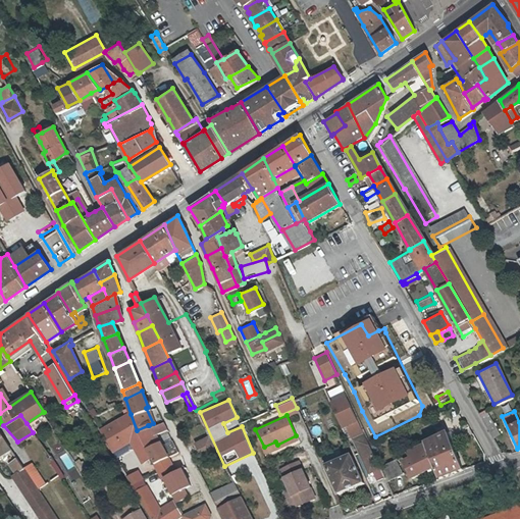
[(492,437),(500,434),(488,415),(482,419),(492,437)]
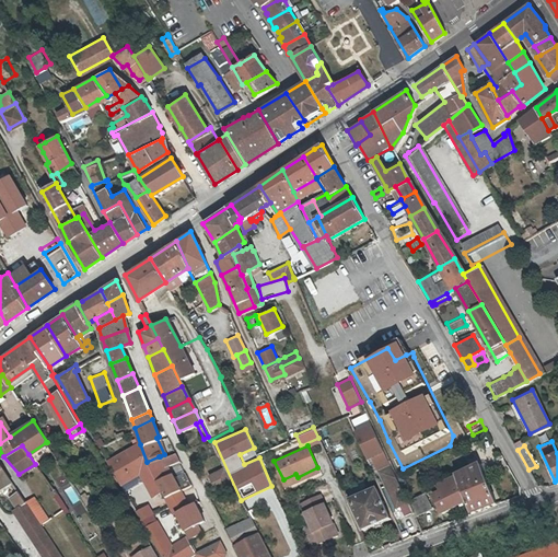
[(159,456),(147,462),(152,472),(164,465),(177,457),(173,450),(164,454),(160,456),(159,456)]
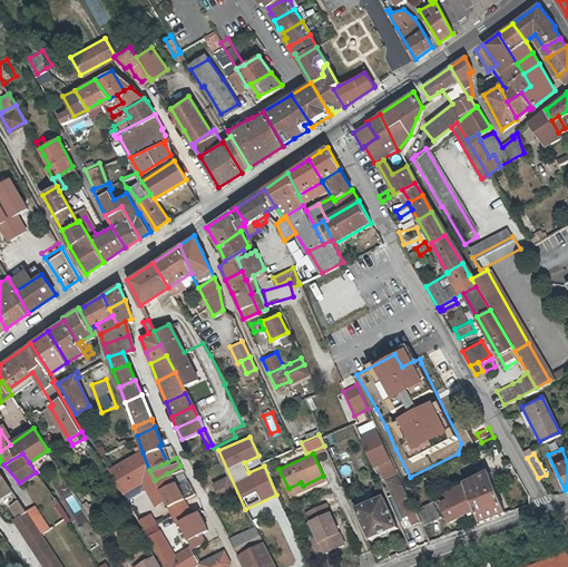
[(478,518),(479,521),(505,511),(488,470),(463,482),(475,509),(478,518)]
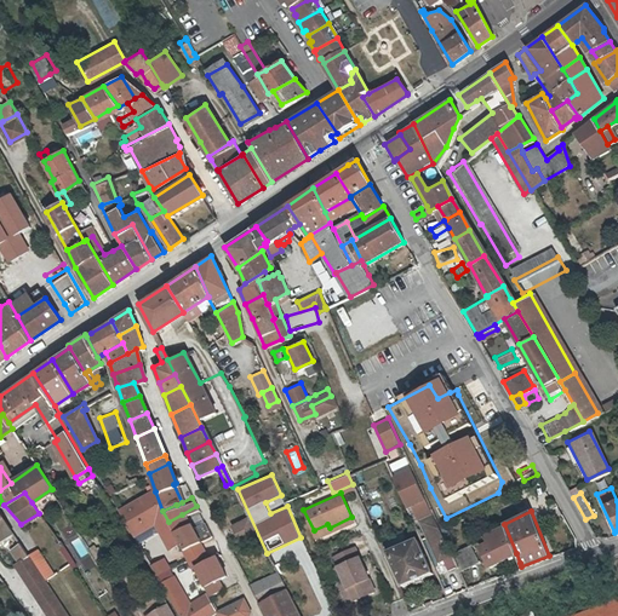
[(433,513),(419,519),(438,557),(442,554),(450,552),(438,524),(433,513)]
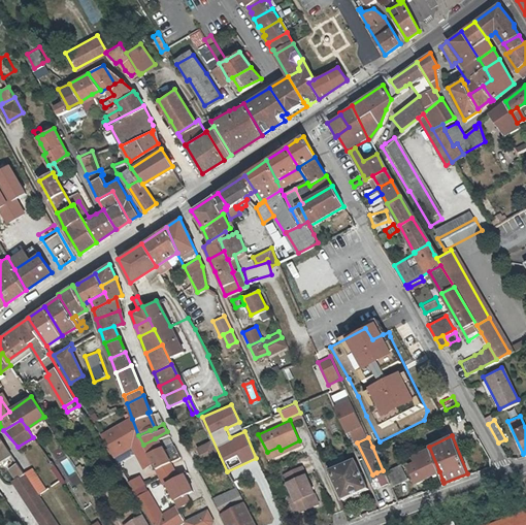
[(0,458),(8,452),(0,438),(0,458)]
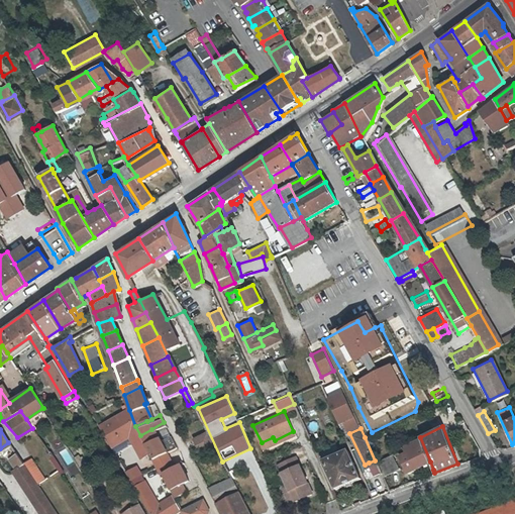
[(206,431),(193,438),(200,450),(213,444),(206,431)]
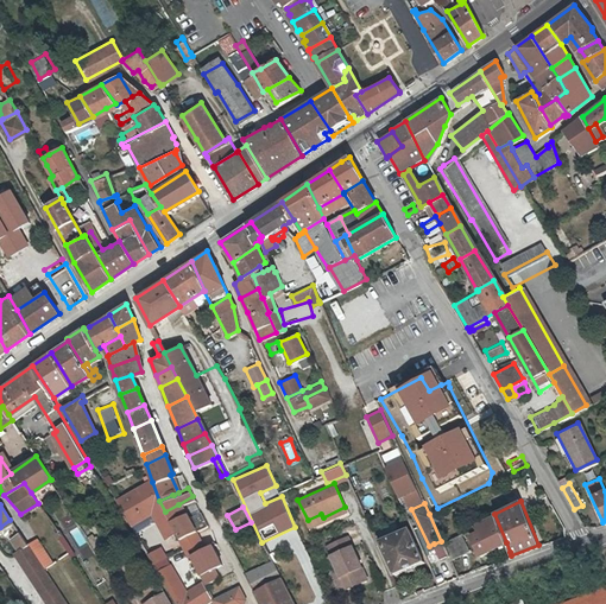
[(191,531),(182,513),(170,520),(180,538),(191,531)]
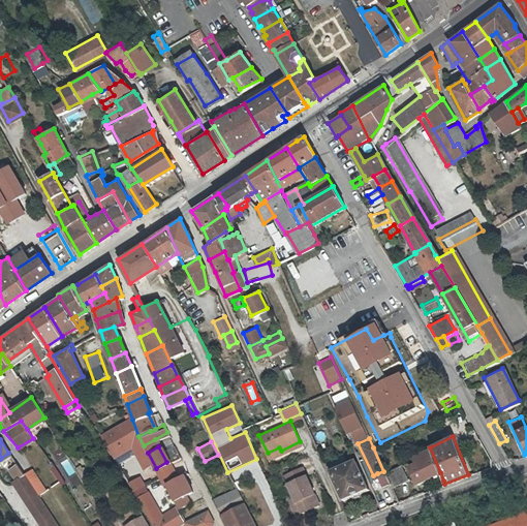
[(416,482),(440,472),(430,447),(407,459),(416,482)]
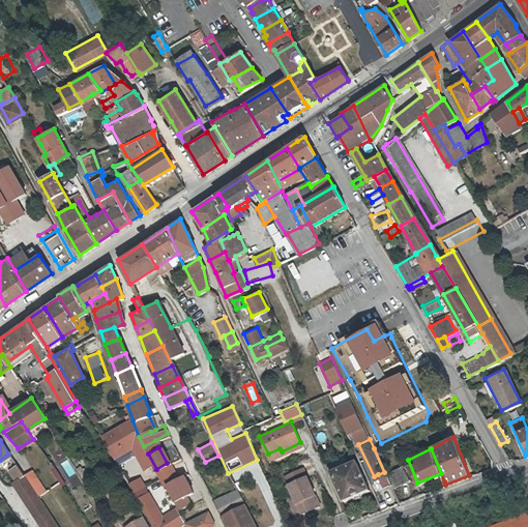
[(52,464),(60,480),(75,473),(65,457),(52,464)]
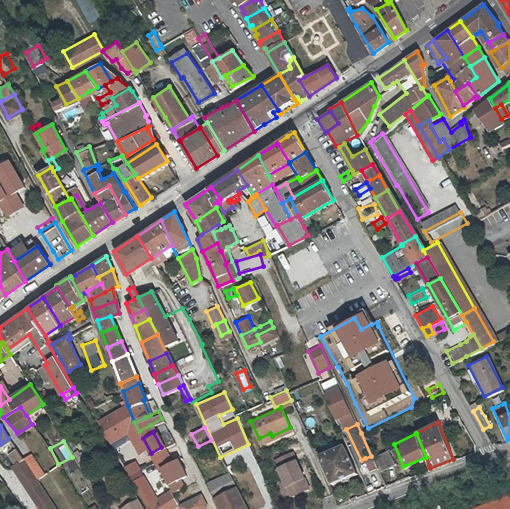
[(343,444),(319,455),(331,482),(355,472),(343,444)]
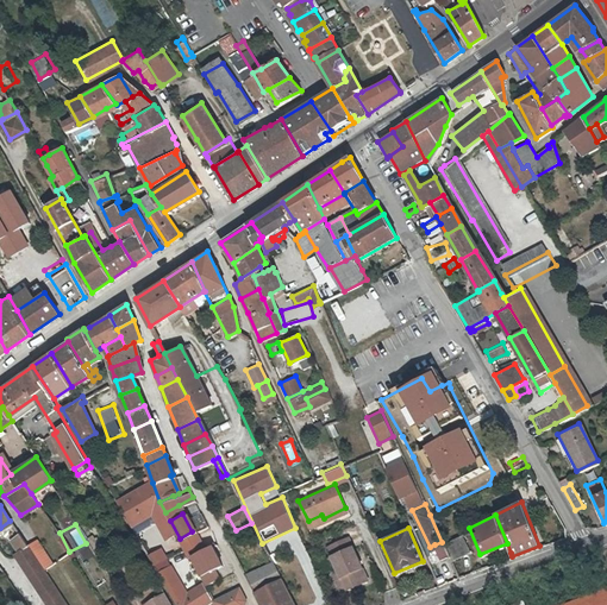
[(8,537),(17,550),(26,544),(25,544),(17,531),(8,537)]
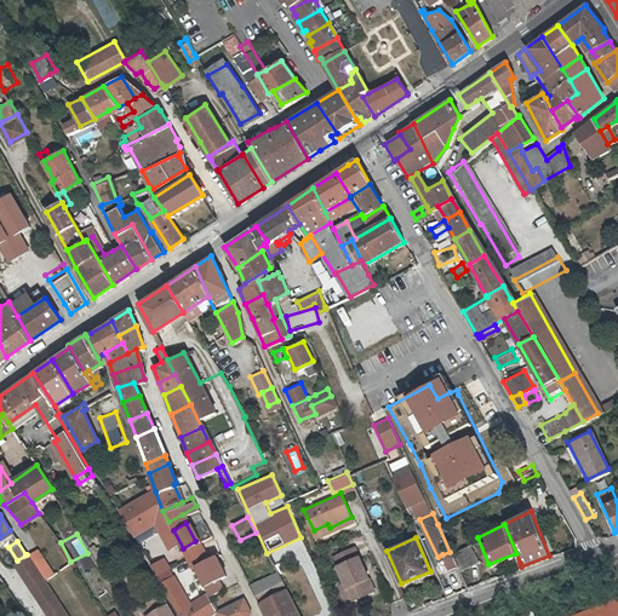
[(470,541),(450,552),(455,562),(458,570),(478,560),(470,541)]
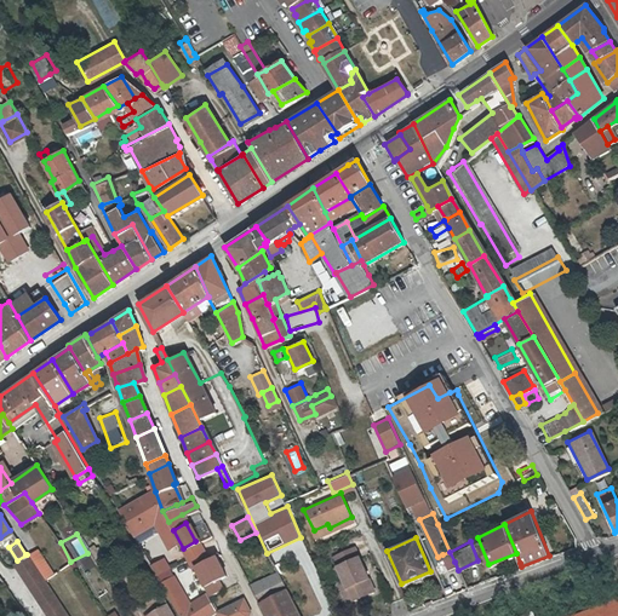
[(216,542),(188,557),(193,565),(221,551),(216,542)]
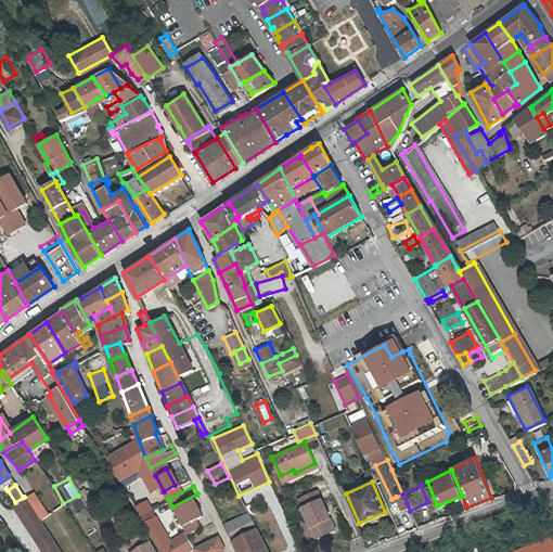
[(333,526),(316,488),(296,497),(300,505),(309,524),(305,526),(309,537),(333,526)]
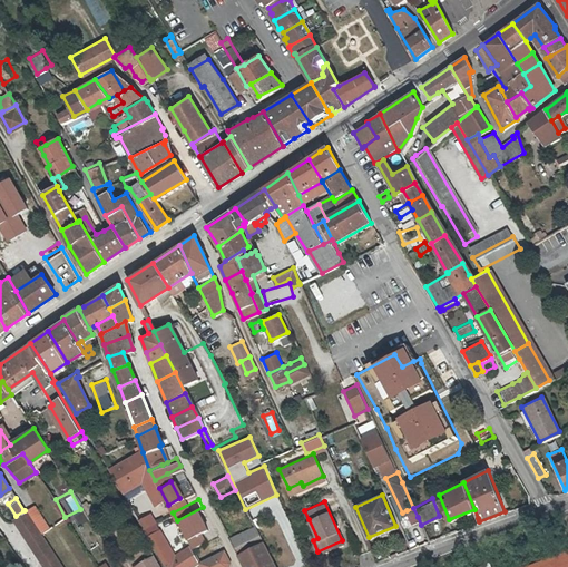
[(23,510),(25,510),(39,531),(47,527),(31,505),(23,510)]
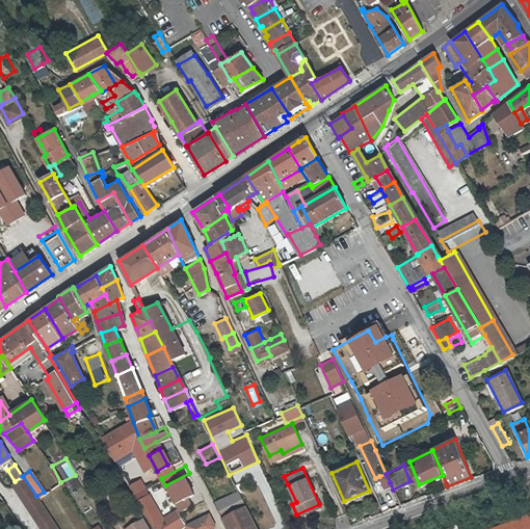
[(150,485),(156,505),(168,501),(159,472),(150,475),(153,484),(150,485)]
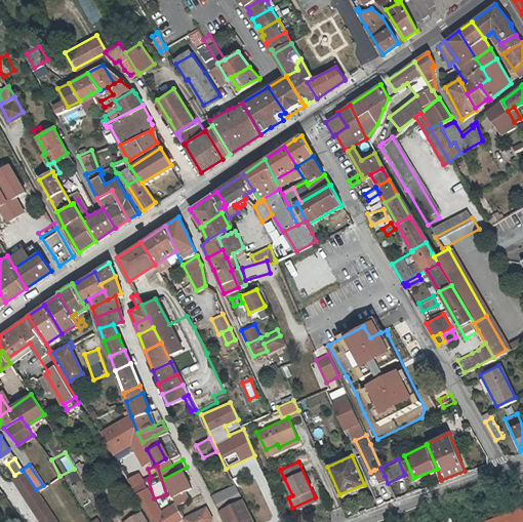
[(337,496),(339,494),(327,467),(325,468),(337,496)]
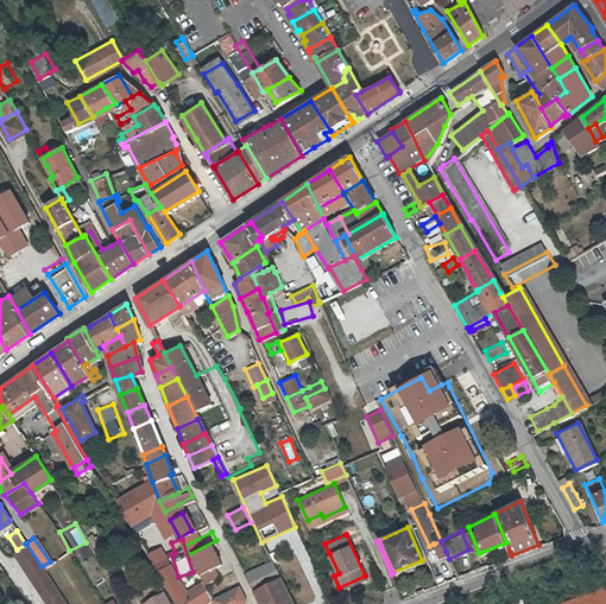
[(441,541),(434,544),(439,554),(446,551),(441,541)]
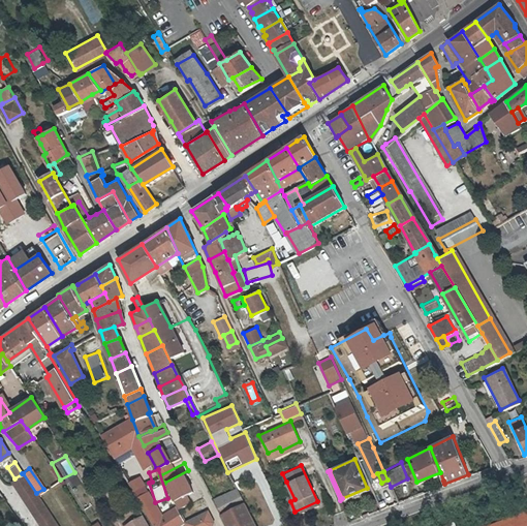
[(57,525),(36,493),(23,473),(14,478),(9,482),(39,525),(57,525)]
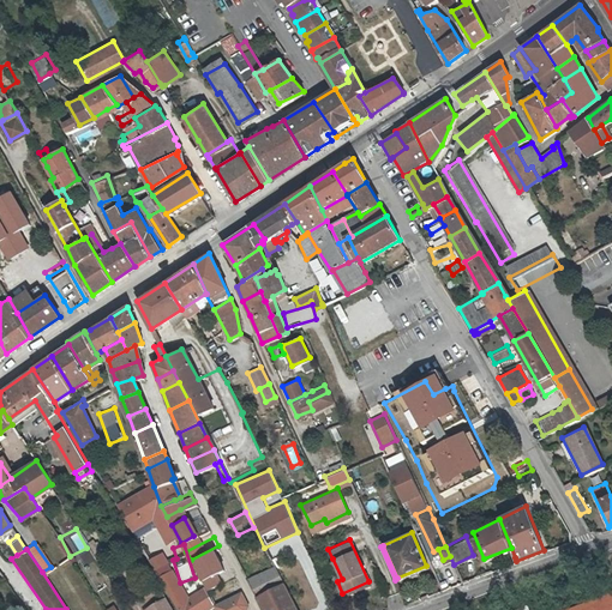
[(163,551),(149,560),(156,573),(171,565),(163,551)]
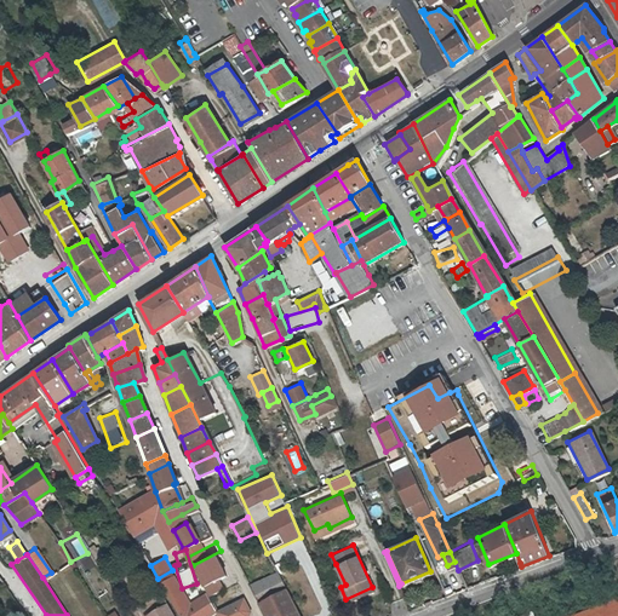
[(345,585),(336,564),(331,566),(341,587),(345,585)]
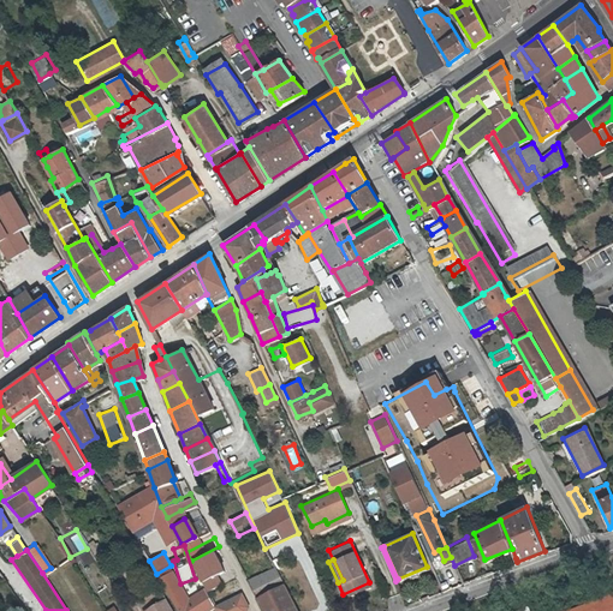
[(273,565),(247,577),(257,595),(283,585),(273,565)]
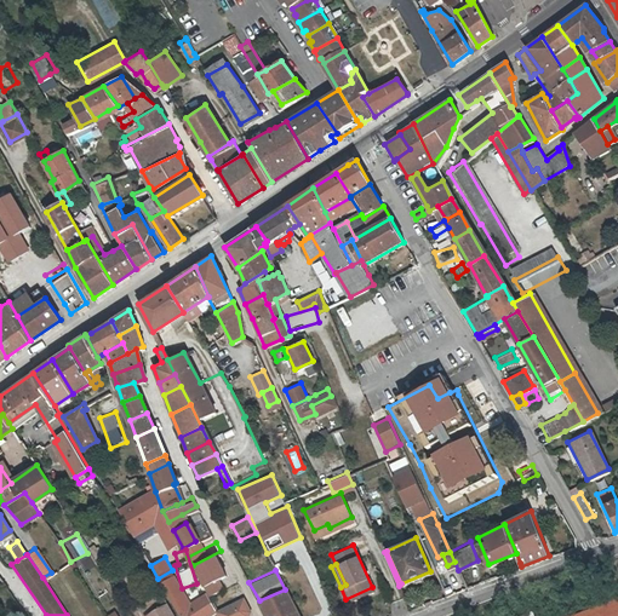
[(211,615),(217,612),(206,592),(189,600),(176,574),(161,581),(178,615),(211,615)]
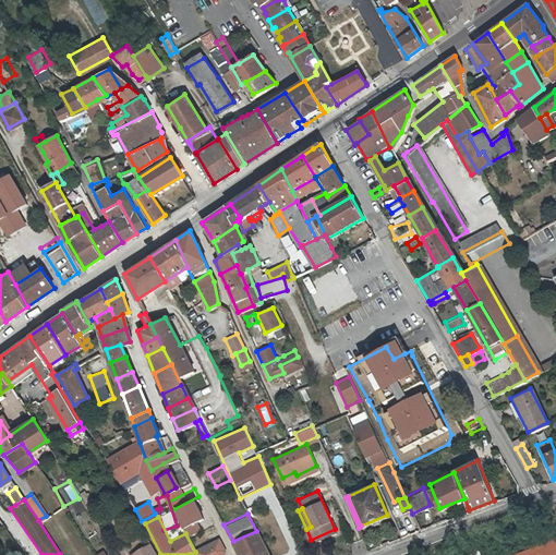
[(240,554),(268,554),(256,531),(233,541),(240,554)]
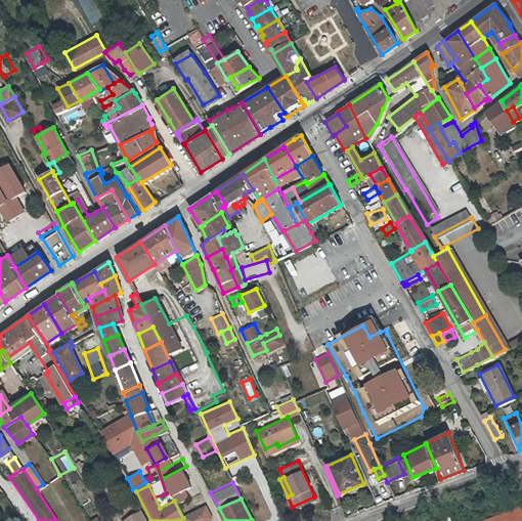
[(521,520),(521,503),(475,520),(444,520),(443,516),(429,520),(521,520)]
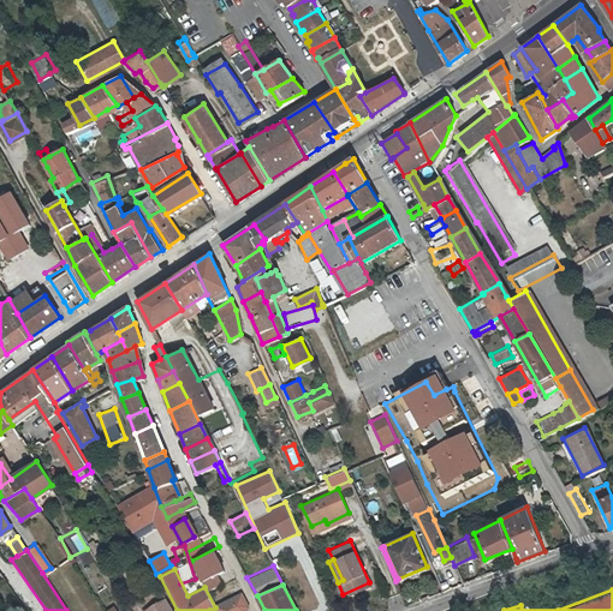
[(215,604),(218,610),(242,610),(247,610),(249,604),(249,603),(242,591),(215,604)]
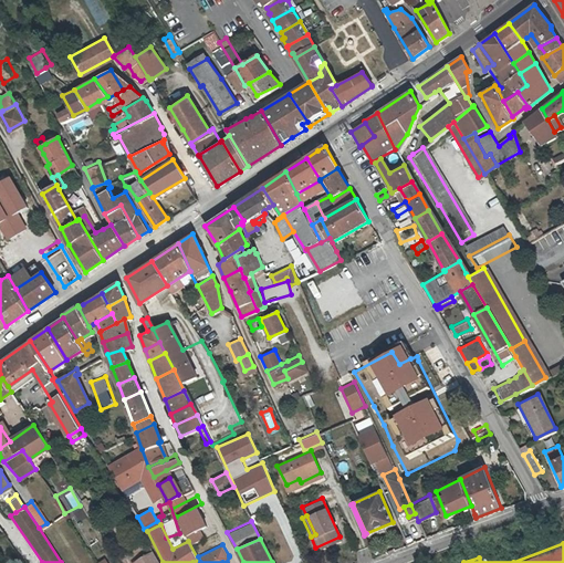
[(159,562),(152,550),(132,561),(132,562),(159,562)]
